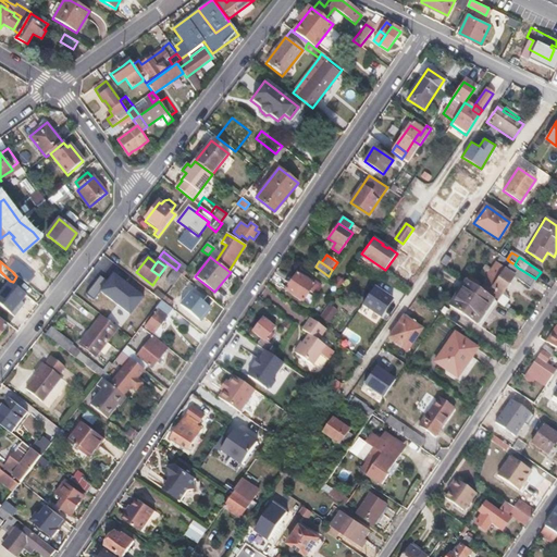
[(515,264),(509,261),(506,268),(504,270),(512,276),(515,273),(518,268),(515,264)]
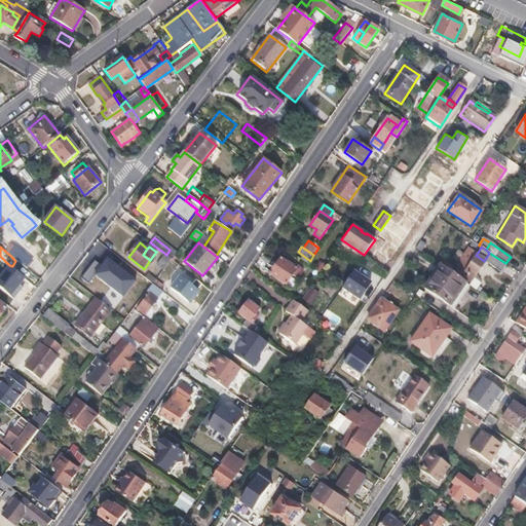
[(13,258),(19,251),(13,248),(8,254),(13,258)]
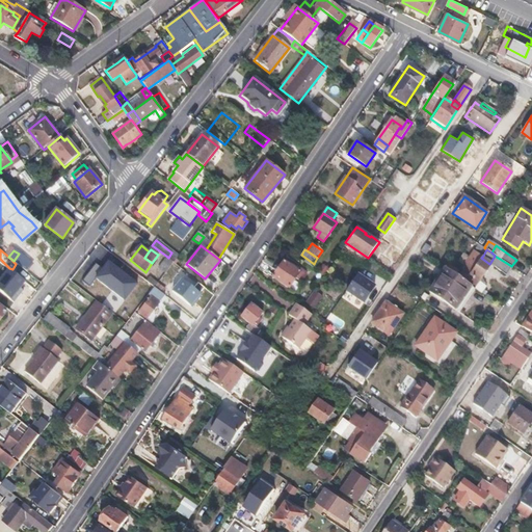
[(483,256),(476,250),(464,267),(472,271),(481,258),(483,256)]
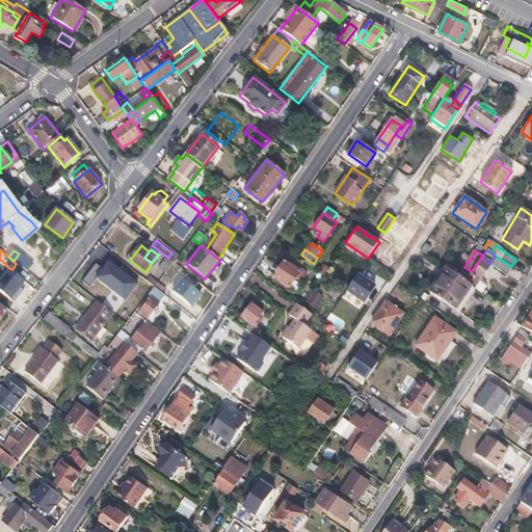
[(178,258),(171,253),(168,258),(174,262),(178,258)]
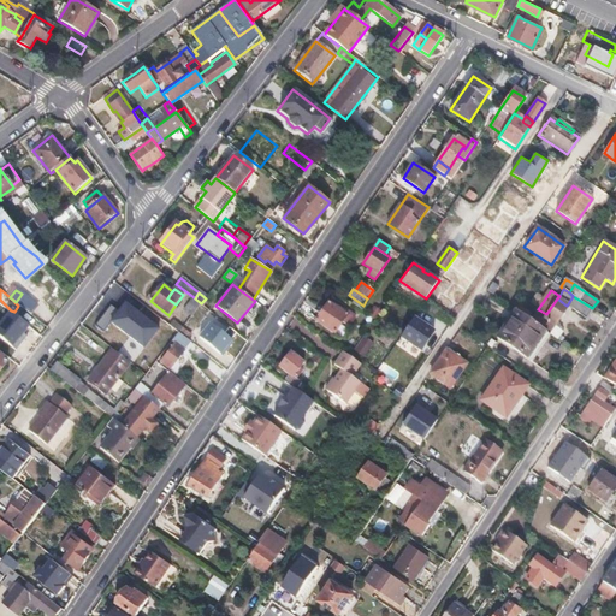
[(31,314),(37,307),(22,294),(16,302),(31,314)]
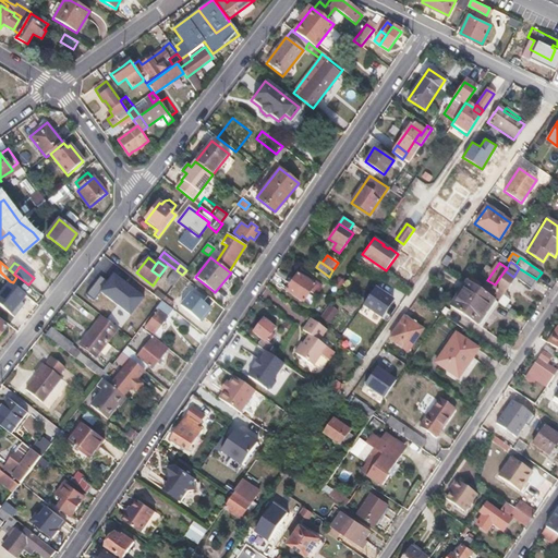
[(519,268),(516,274),(521,277),(520,278),(528,283),(533,277),(519,268)]
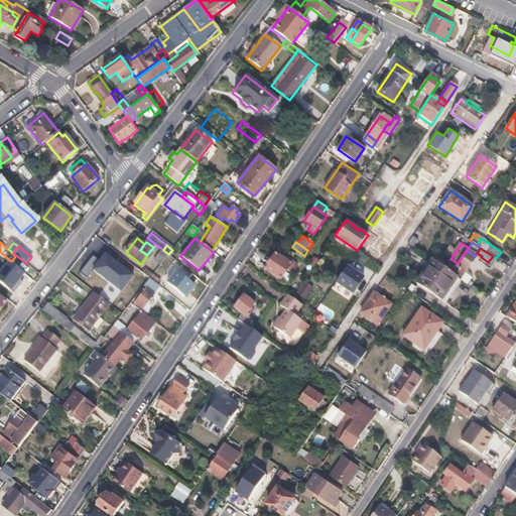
[(163,250),(162,249),(152,263),(158,267),(168,254),(163,250)]
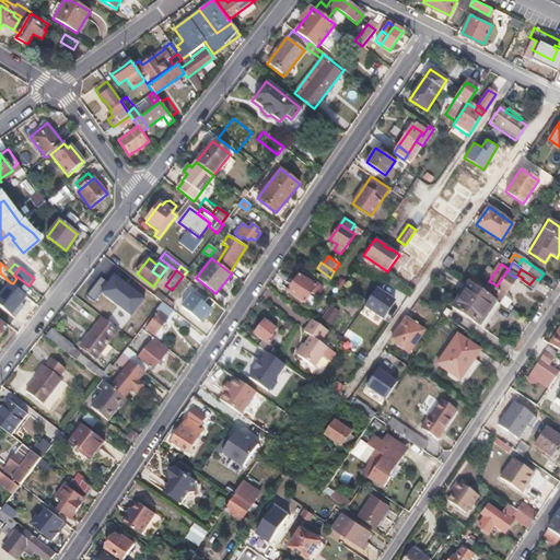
[(489,281),(482,292),(497,302),(506,308),(512,301),(506,296),(503,295),(505,292),(515,278),(506,271),(497,286),(489,281)]
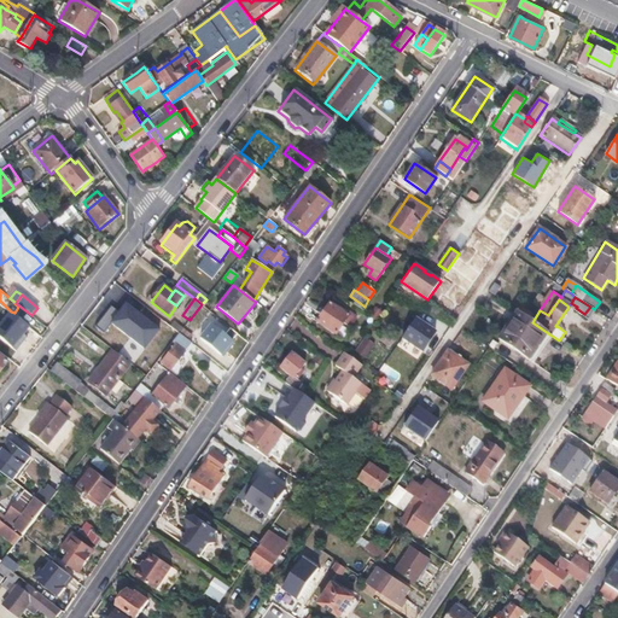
[(332,301),(331,304),(344,314),(347,310),(332,301)]
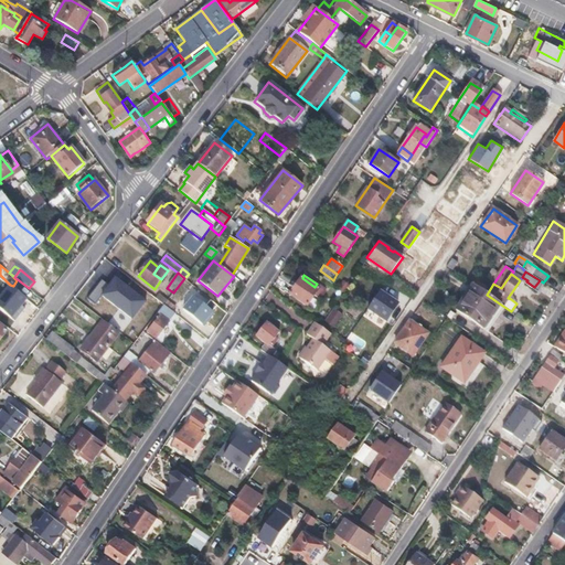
[(146,299),(115,277),(102,295),(132,317),(146,299)]
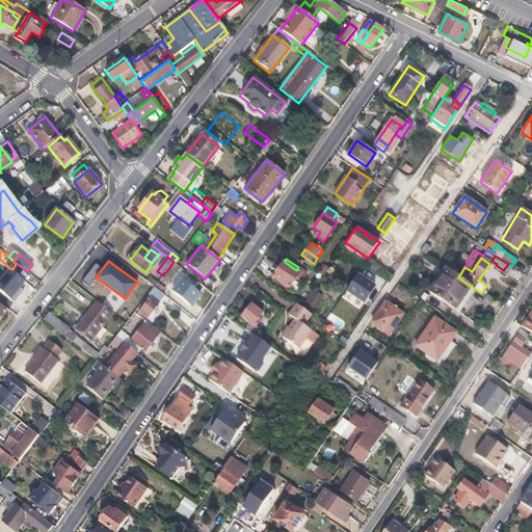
[(285,262),(284,261),(272,276),(289,288),(295,278),(299,272),(296,270),(285,262)]
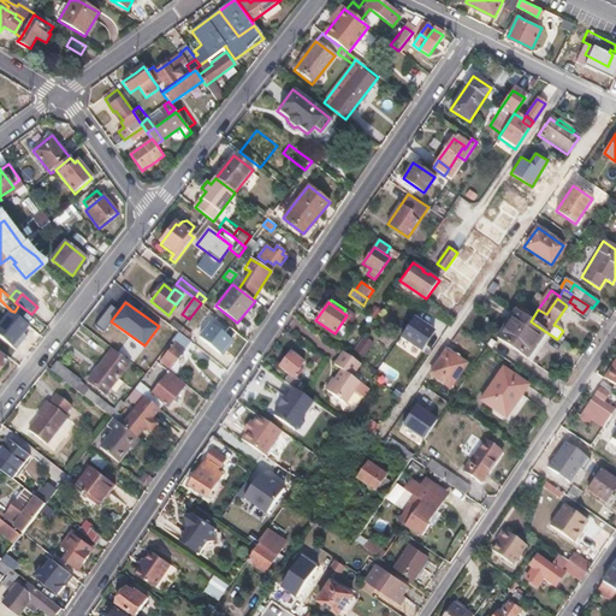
[(343,313),(347,315),(342,323),(349,326),(354,318),(354,314),(345,309),(343,313)]
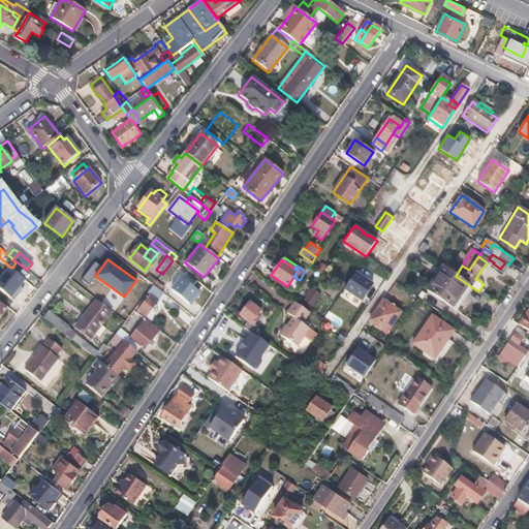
[(456,276),(441,266),(425,290),(453,310),(469,285),(456,276)]
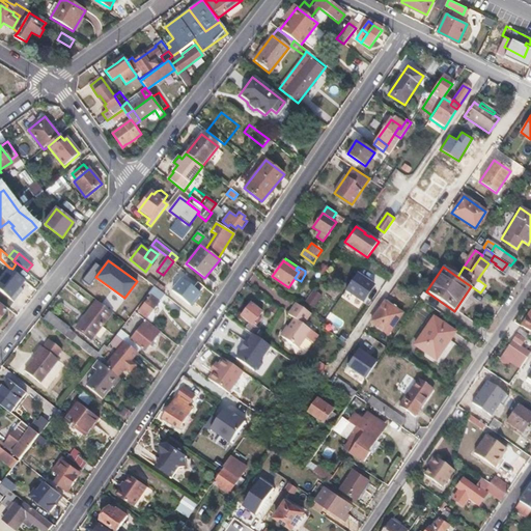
[(0,278),(0,287),(11,297),(25,280),(9,268),(0,278)]
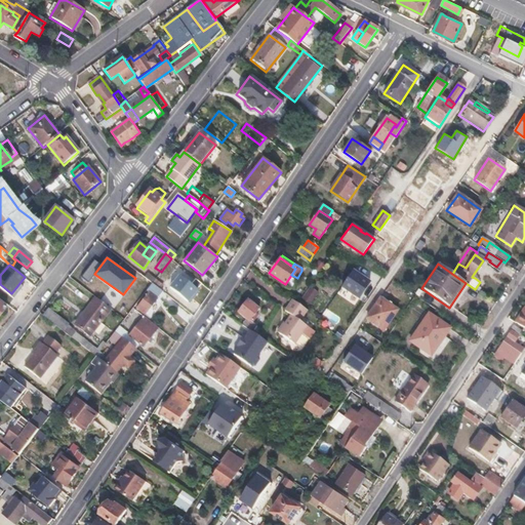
[(374,284),(356,271),(345,288),(363,300),(374,284)]
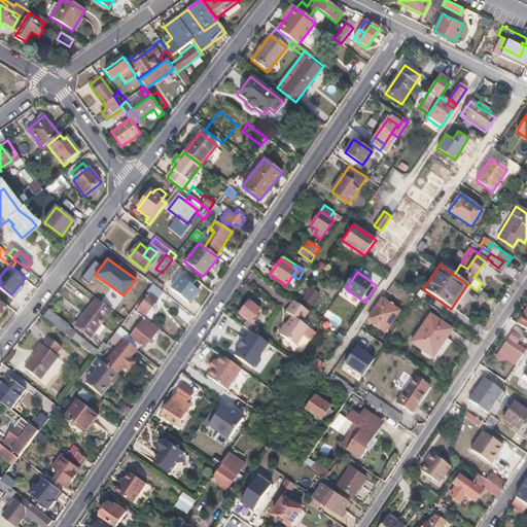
[(199,289),(179,274),(169,286),(188,302),(199,289)]
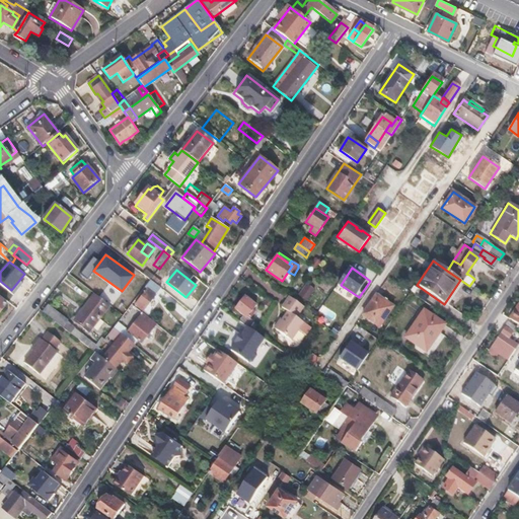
[(139,271),(135,276),(147,285),(151,280),(139,271)]
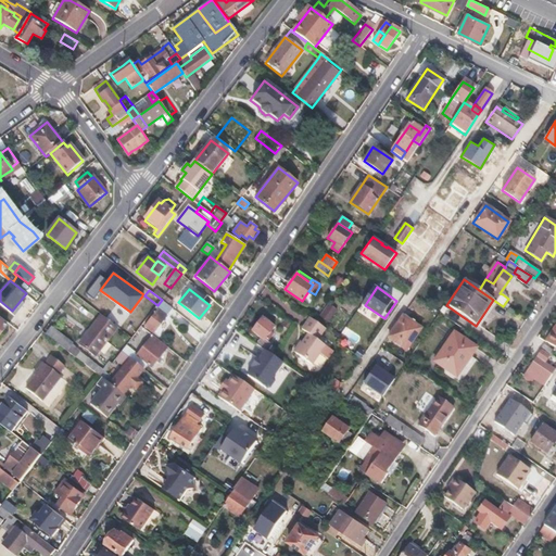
[(147,319),(149,320),(144,326),(154,333),(173,308),(162,300),(158,305),(147,319)]
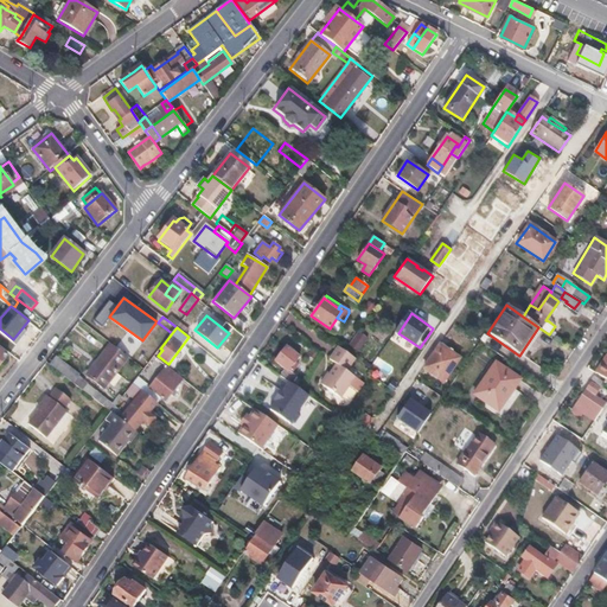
[(362,357),(372,343),(358,332),(347,345),(362,357)]
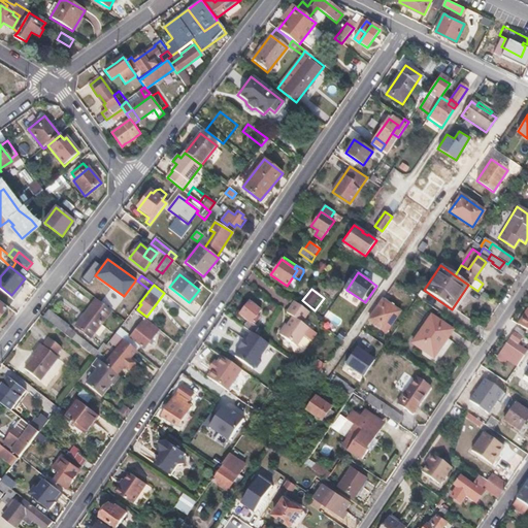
[(111,310),(96,299),(76,325),(87,333),(90,335),(92,337),(111,310)]
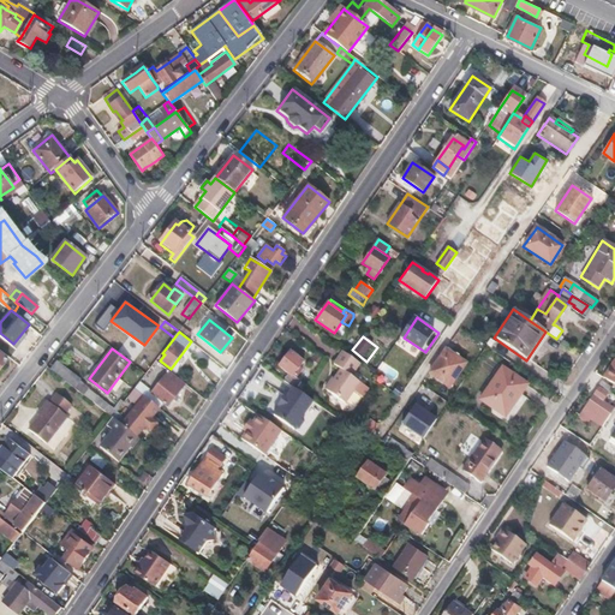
[(305,360),(290,350),(279,364),(290,372),(284,381),(293,387),(296,389),(302,381),(297,377),(303,368),(300,366),(305,360)]
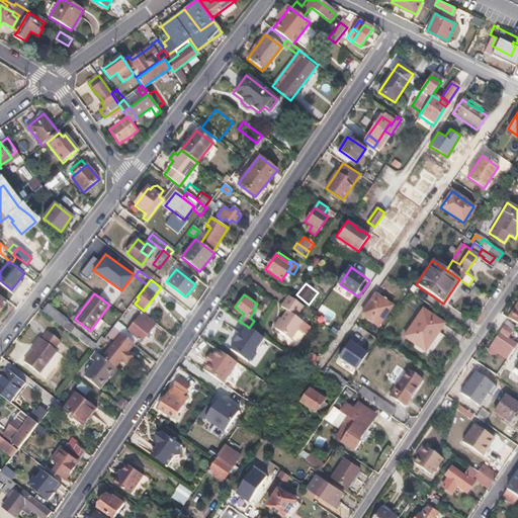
[(286,310),(279,320),(273,329),(289,340),(303,322),(293,316),(300,305),(293,298),(286,294),(279,305),(286,310)]
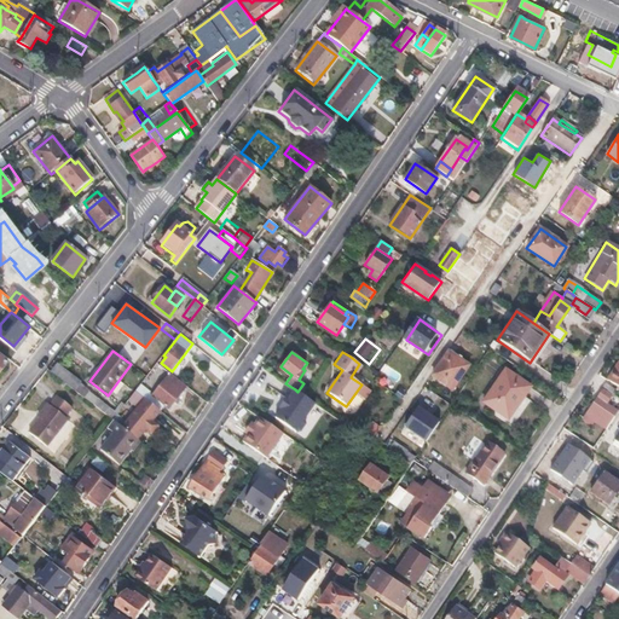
[(468,366),(447,352),(432,375),(452,389),(468,366)]
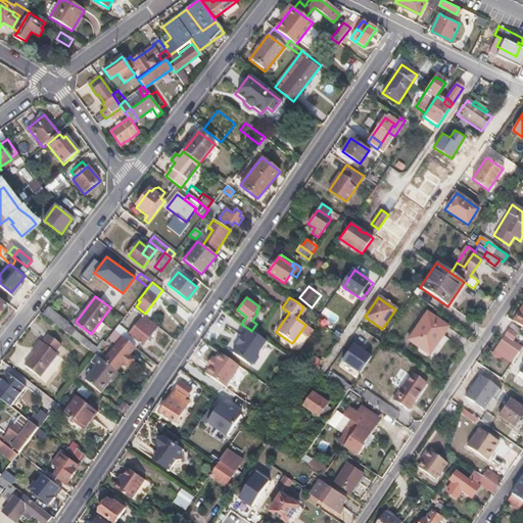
[(522,307),(520,313),(518,312),(513,322),(514,322),(520,327),(522,328),(522,307)]
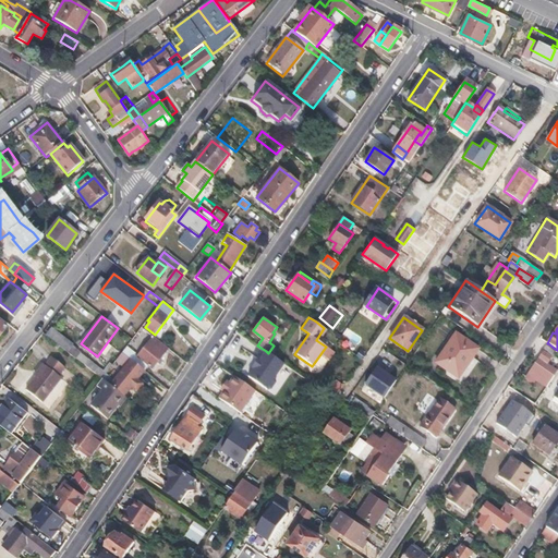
[(52,329),(47,336),(69,352),(73,347),(52,329)]
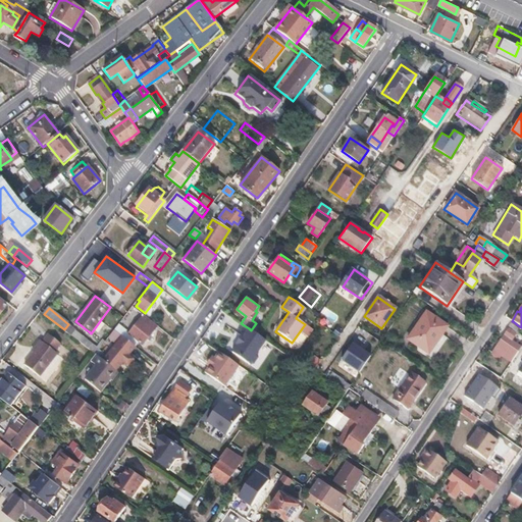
[(446,326),(425,311),(407,338),(410,342),(427,353),(440,333),(446,326)]
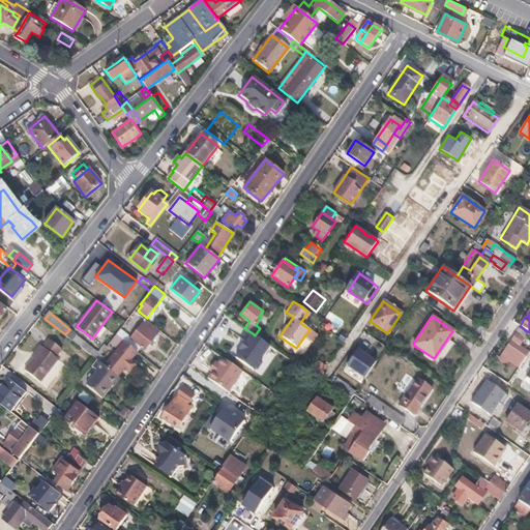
[(145,319),(142,323),(156,335),(159,330),(145,319)]
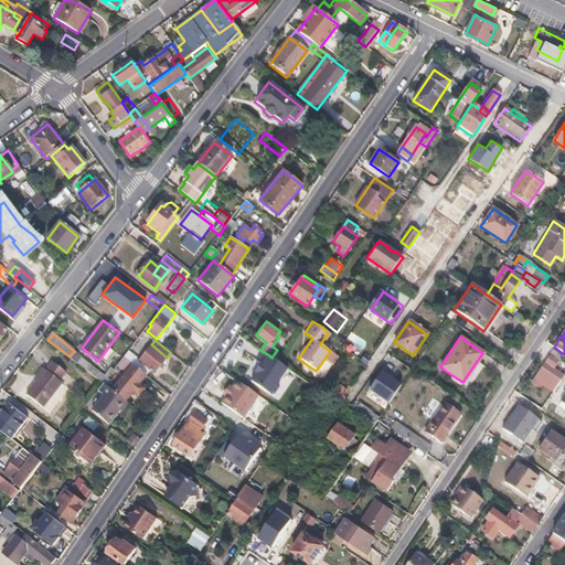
[(167,358),(151,344),(138,361),(150,371),(155,373),(167,358)]
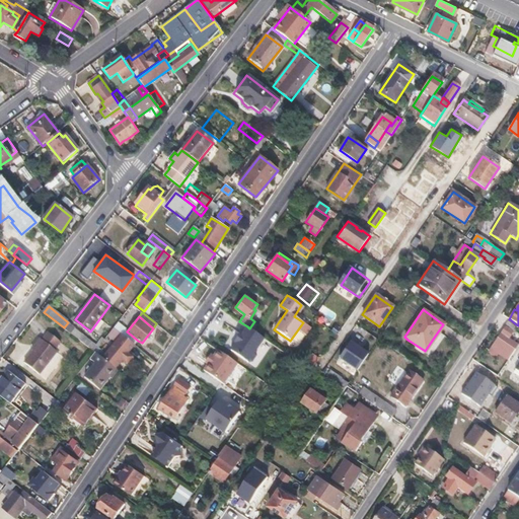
[(280,320),(278,319),(272,328),(274,329),(280,320)]
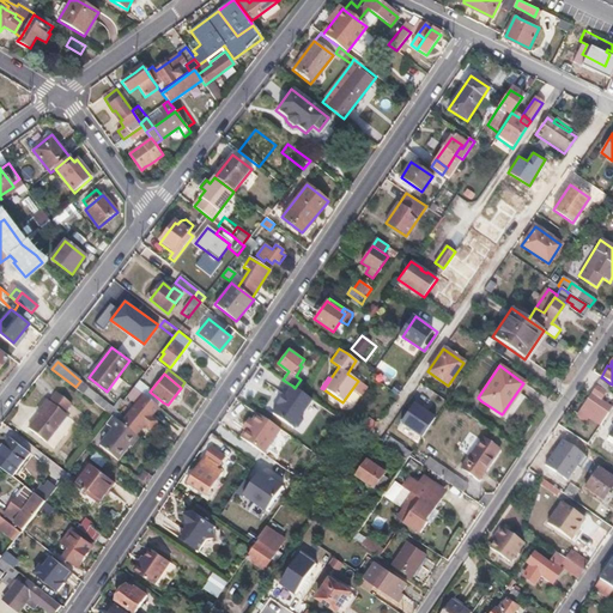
[(610,383),(602,377),(596,387),(604,392),(610,383)]
